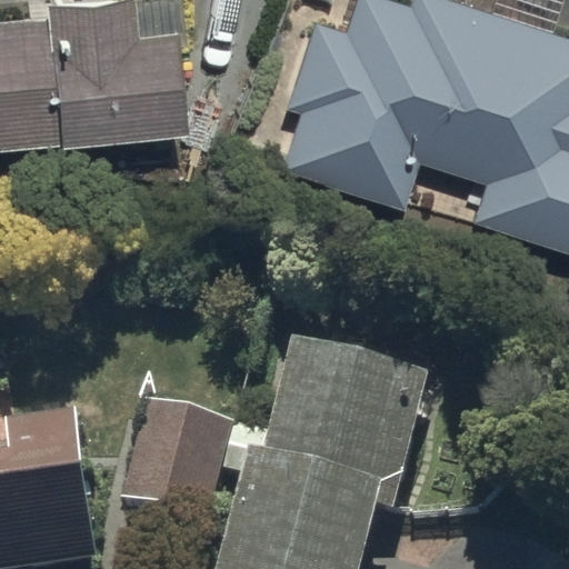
[(47,22),(0,26),(0,151),(190,137),(179,0),(135,0),(132,0),(131,0),(85,0),(46,3),(47,22)]
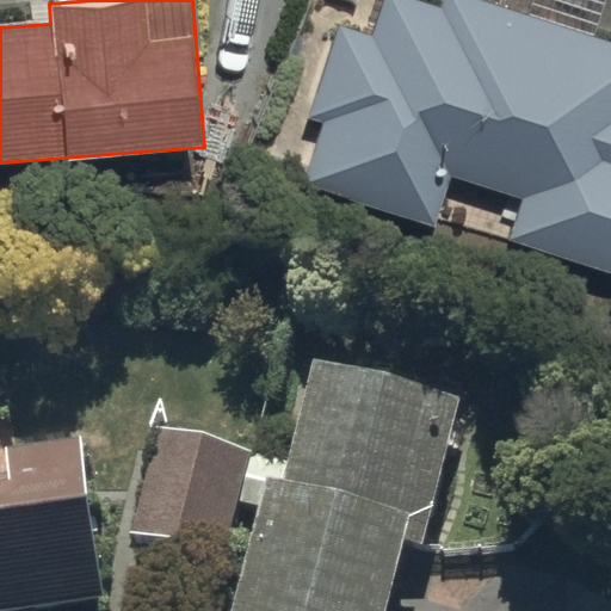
[(610,43),(475,0),(440,0),(437,10),(406,0),(383,0),(372,34),(338,23),(308,119),(322,124),(303,185),(432,226),(449,177),(520,199),(507,241),(610,273),(610,43)]
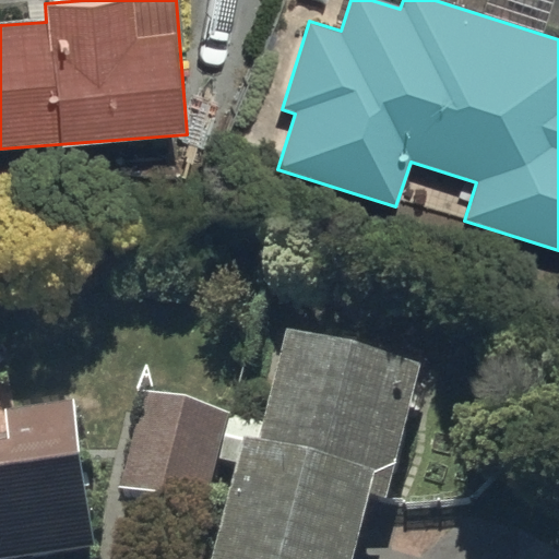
[(264,420),(230,411),(217,456),(242,463),(214,558),(351,558),(370,492),(383,496),(420,364),(290,326),(264,420)]
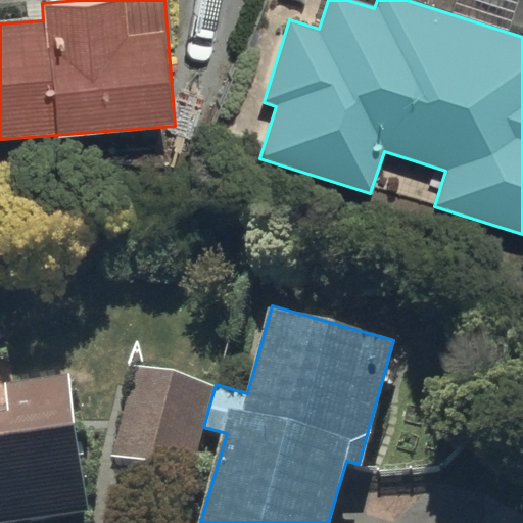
[(203,427),(216,384),(136,362),(111,448),(191,471),(203,427)]
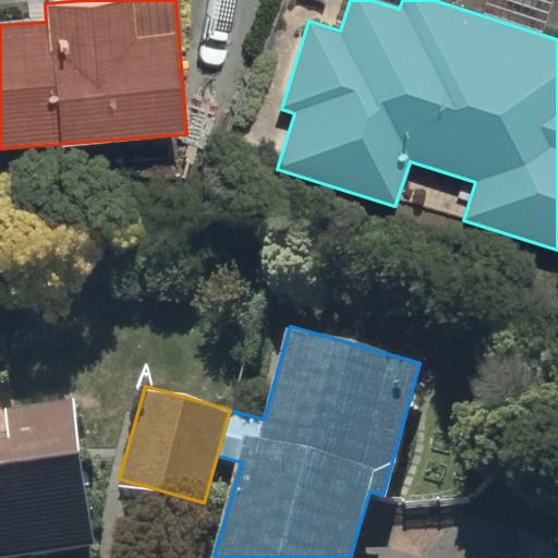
[(9,429),(0,431),(0,557),(96,544),(76,400),(7,410),(9,429)]
